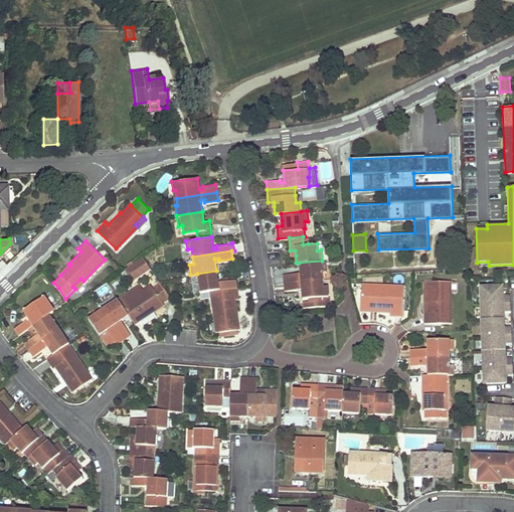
[(151,267),(143,256),(125,268),(133,279),(151,267)]
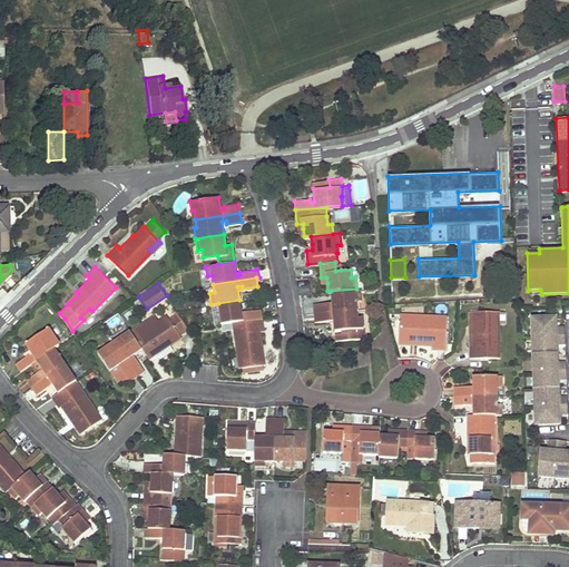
[(313,303),(313,311),(356,308),(355,300),(361,300),(360,287),(356,289),(331,291),(332,301),(313,303)]
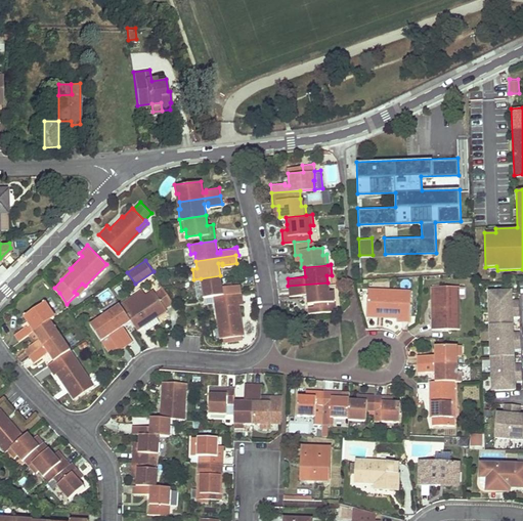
[(61,279),(72,269),(70,268),(60,277),(61,279)]
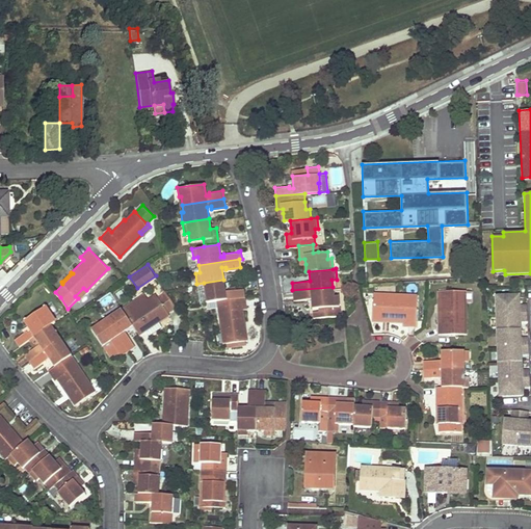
[(204,283),(206,300),(215,299),(244,295),(243,288),(228,290),(229,292),(224,292),(223,280),(204,283)]
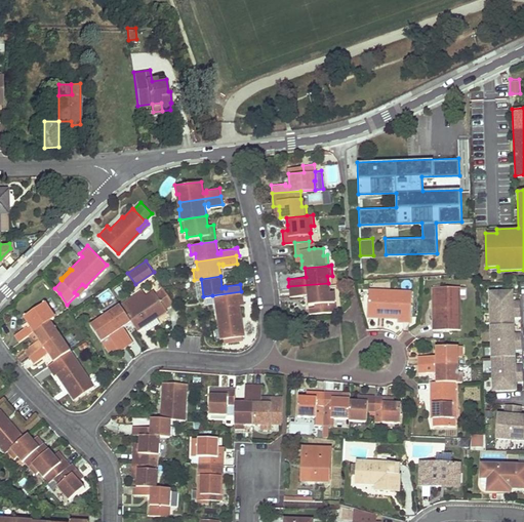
[(335,310),(333,290),(329,291),(328,283),(288,286),(289,295),(304,294),(304,291),(307,290),(308,304),(325,302),(325,305),(321,305),(322,311),(335,310)]
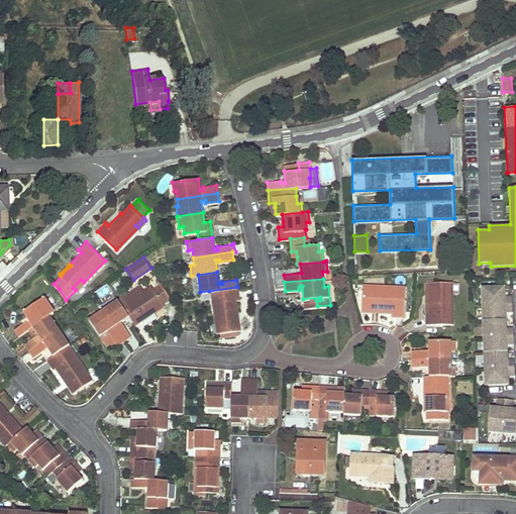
[(81,280),(73,288),(76,290),(84,282),(81,280)]
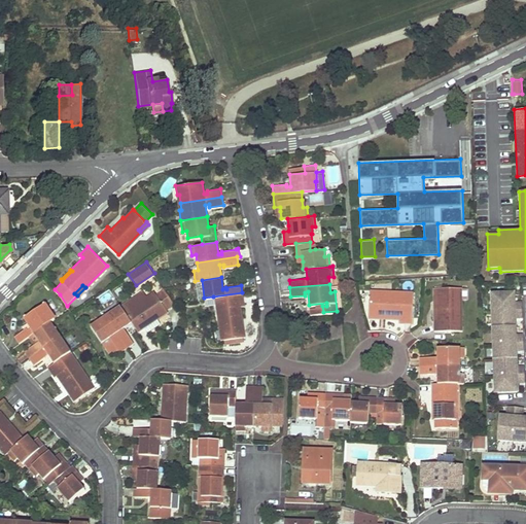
[(166,308),(174,303),(164,286),(155,292),(166,308)]
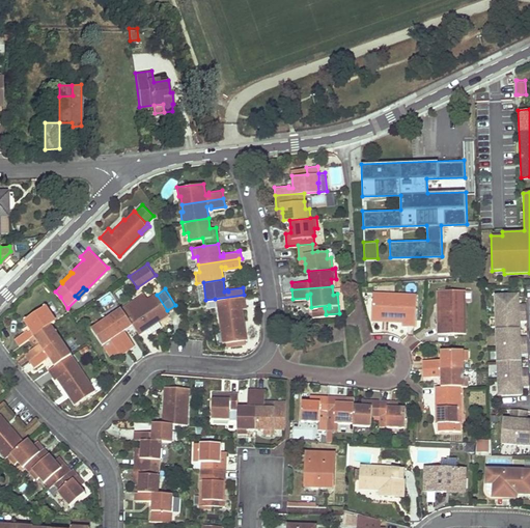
[(437,331),(465,331),(465,299),(461,299),(461,288),(443,288),(443,303),(440,303),(441,320),(437,320),(437,331)]
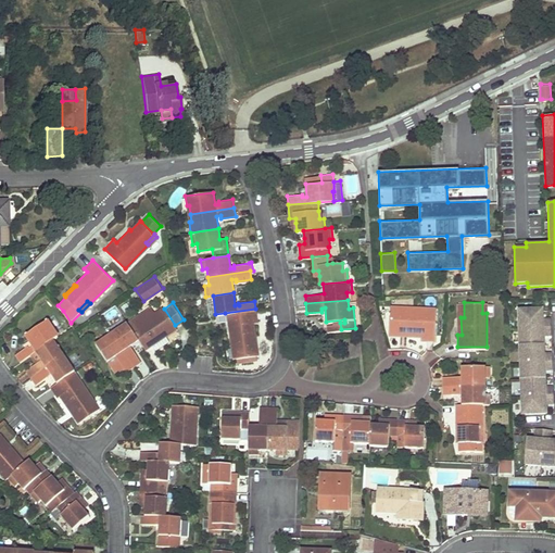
[(139,339),(146,349),(152,344),(154,349),(168,340),(165,335),(163,332),(175,325),(164,309),(155,313),(153,310),(150,305),(127,321),(139,339)]
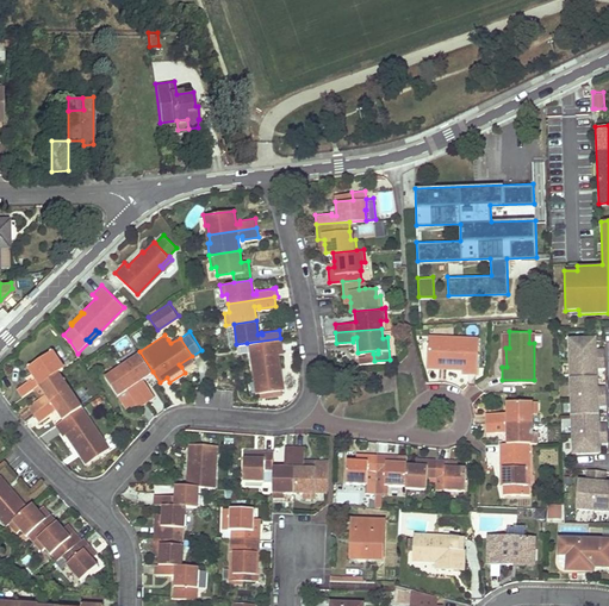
[(604,347),(595,348),(595,335),(570,336),(573,453),(598,453),(598,441),(607,439),(607,422),(597,422),(597,403),(606,403),(606,385),(596,385),(596,366),(604,364),(604,347)]
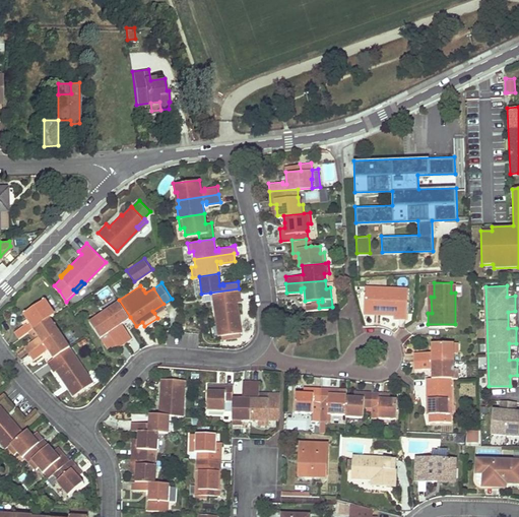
[(405,315),(406,287),(376,286),(376,292),(365,291),(364,307),(378,307),(377,310),(394,311),(394,315),(405,315)]
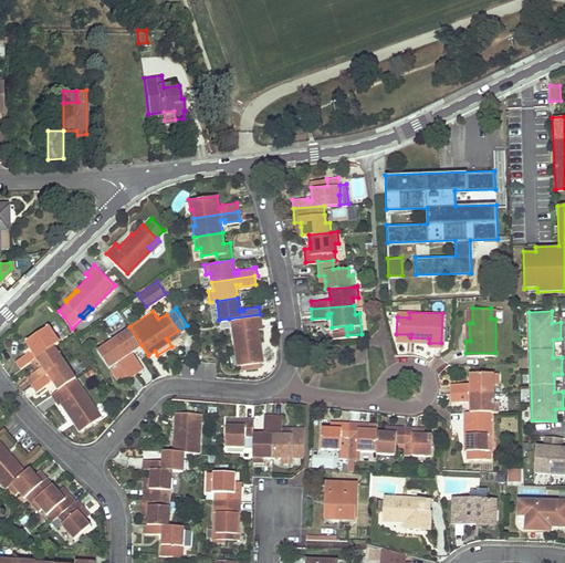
[(234,353),(239,353),(240,364),(260,361),(258,345),(260,345),(258,326),(261,326),(260,314),(229,319),(234,353)]
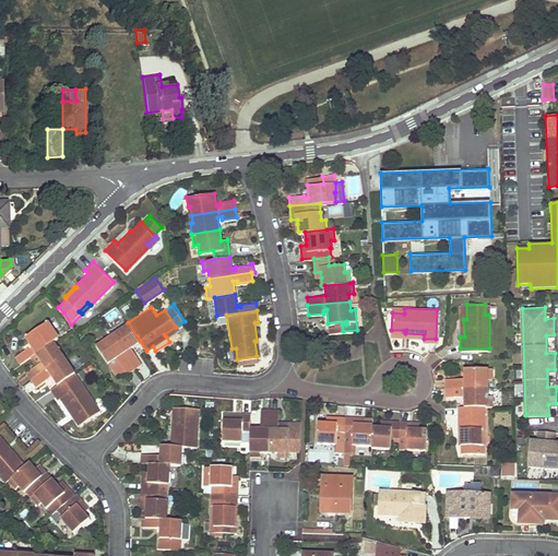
[(14,355),(20,362),(30,355),(54,339),(59,335),(48,319),(25,335),(28,341),(25,343),(27,346),(14,355)]
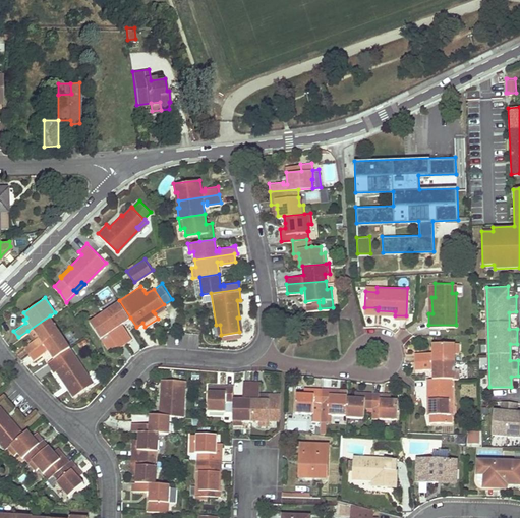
[(124,341),(131,337),(122,323),(130,318),(119,300),(104,310),(124,341)]
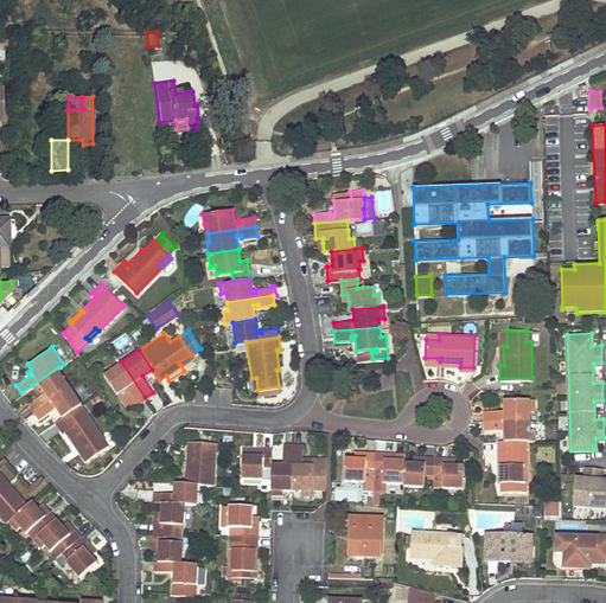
[(191,354),(178,363),(180,365),(193,357),(191,354)]
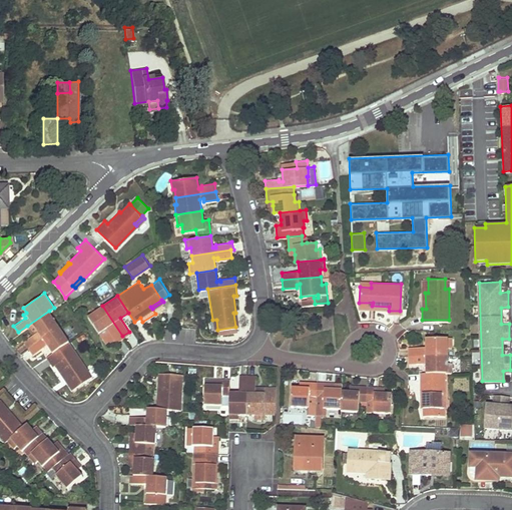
[(116,341),(122,336),(102,306),(88,315),(105,341),(108,339),(109,341),(114,338),(116,341)]
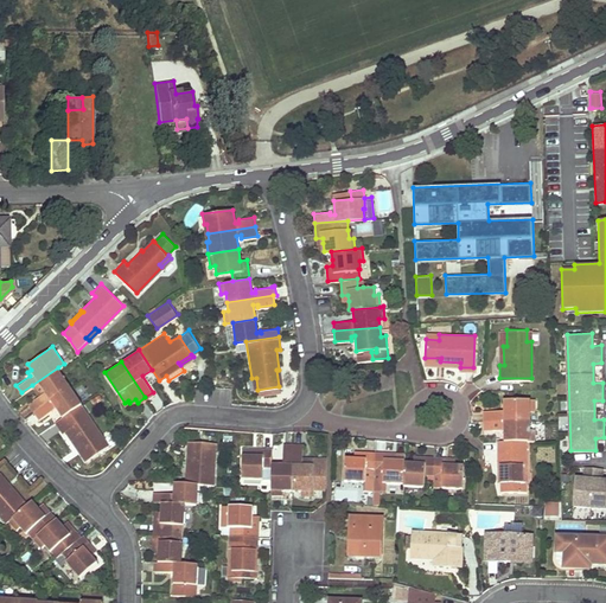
[(32,385),(38,395),(27,402),(33,410),(69,385),(58,367),(32,385)]
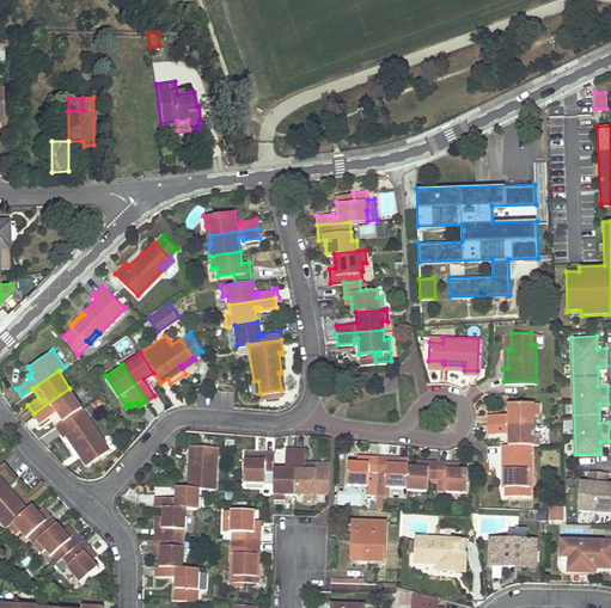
[(34,413),(38,421),(55,410),(62,419),(81,406),(69,388),(34,413)]
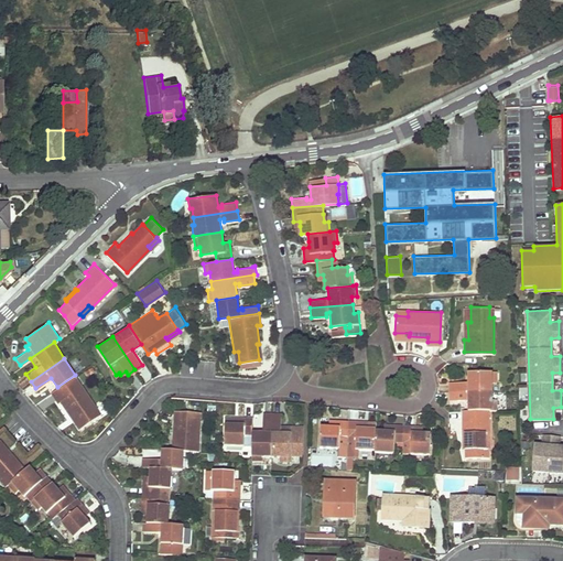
[(496,369),(467,370),(467,384),(463,384),(463,380),(448,381),(450,390),(491,389),(498,389),(498,381),(496,381),(496,369)]
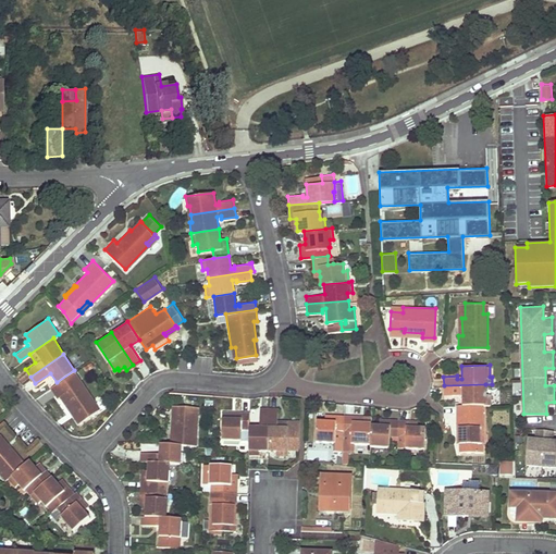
[(57,382),(49,386),(56,396),(59,394),(70,409),(72,407),(81,420),(96,409),(89,401),(93,397),(74,370),(57,382)]
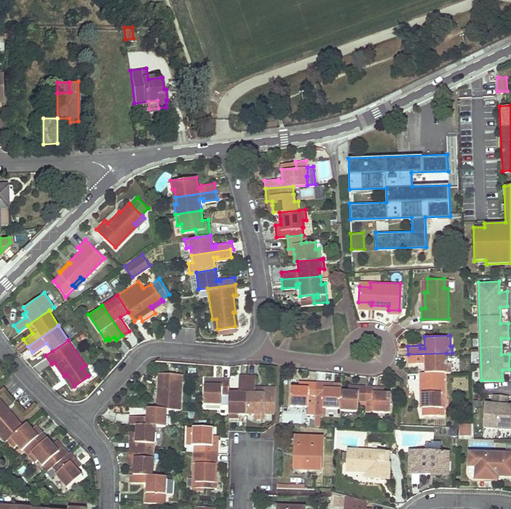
[(443,371),(450,370),(450,361),(446,361),(446,353),(408,354),(407,354),(407,362),(421,361),(421,359),(424,359),(425,371),(443,371)]
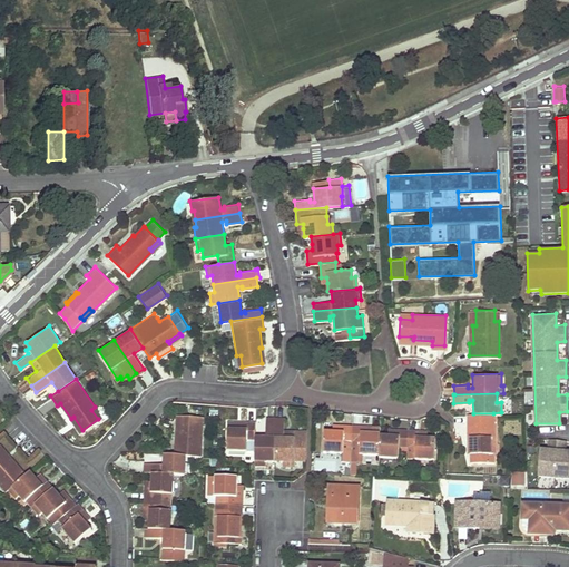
[(95,407),(91,410),(98,419),(101,417),(95,407)]
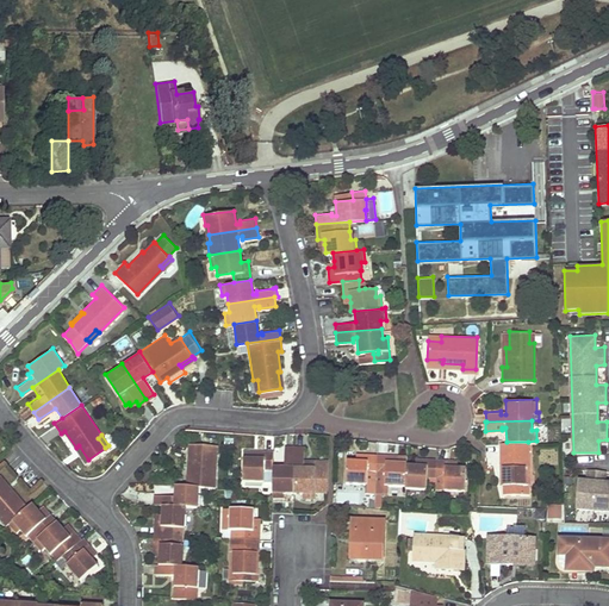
[(198,485),(210,486),(210,474),(215,474),(216,444),(188,442),(187,469),(191,470),(190,485),(198,485)]
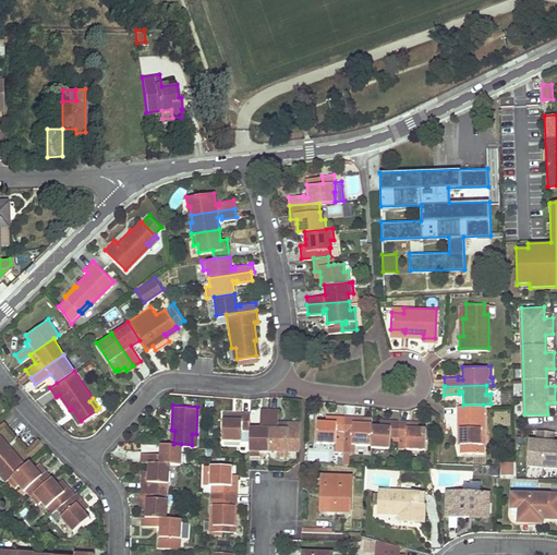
[(461,442),(461,450),(476,450),(476,442),(481,442),(481,432),(483,432),(483,405),(463,405),(457,405),(457,429),(459,429),(460,442),(461,442)]
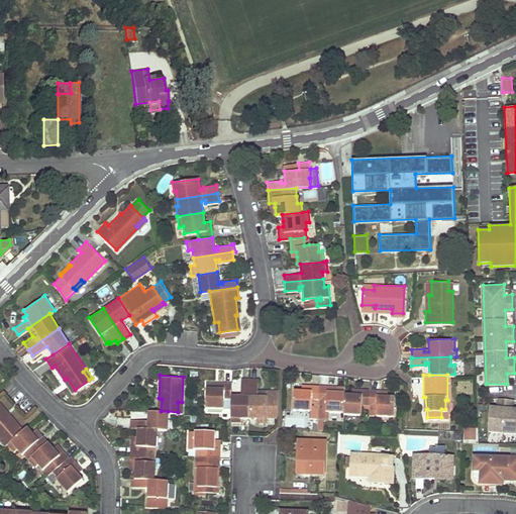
[(249,378),(248,416),(256,417),(256,421),(266,421),(266,415),(277,415),(278,389),(268,389),(268,395),(267,395),(252,395),(252,392),(256,392),(258,377),(249,377),(249,378)]
